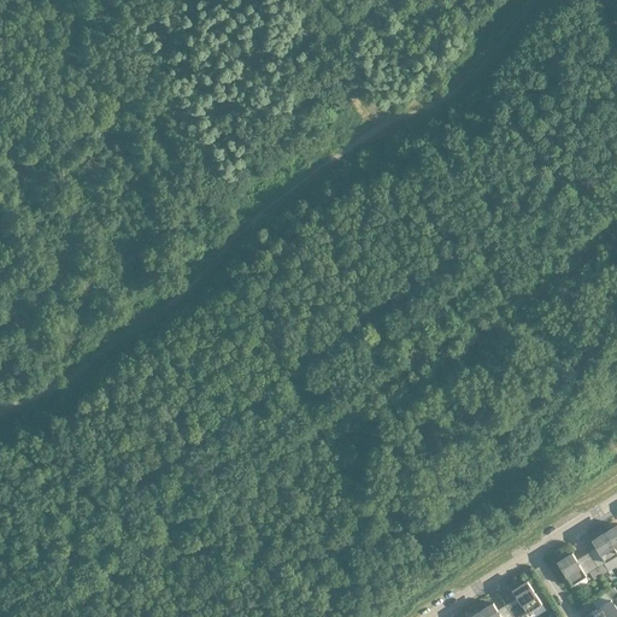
[(616,524),(606,533),(616,550),(616,524)]
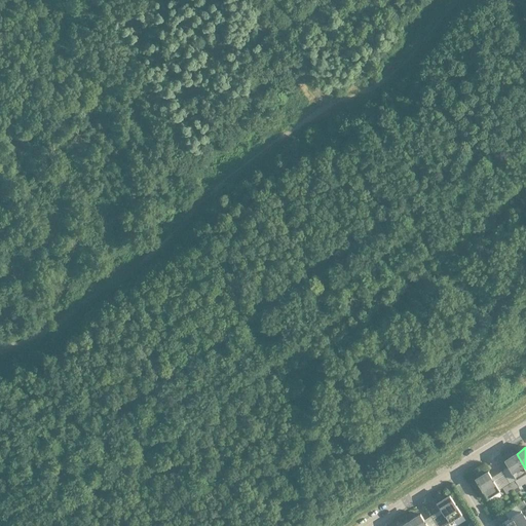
[(525,468),(517,454),(505,460),(509,466),(511,465),(513,468),(511,470),(517,479),(525,473),(525,468)]
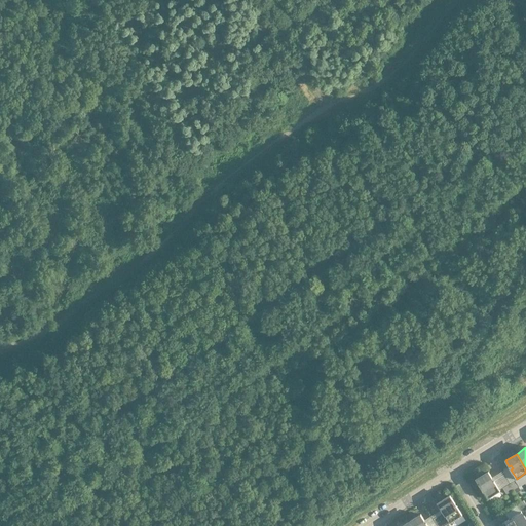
[(500,491),(494,480),(491,482),(490,479),(492,477),(488,471),(476,479),(488,498),(500,491)]
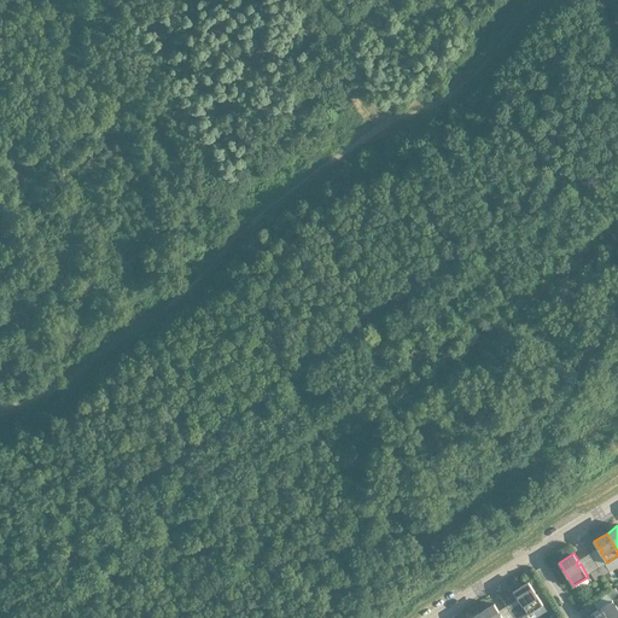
[(605,564),(599,567),(604,576),(610,572),(605,564)]
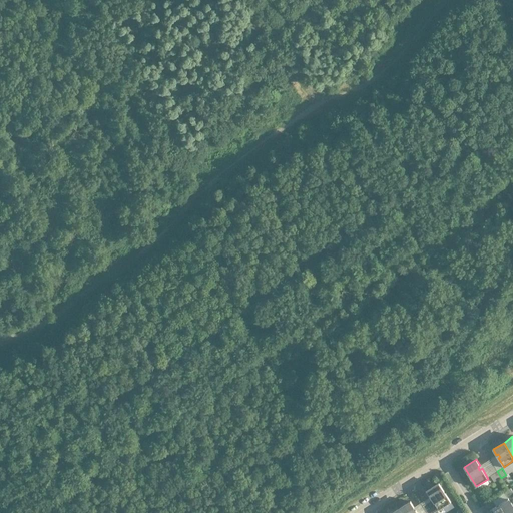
[(501,478),(497,471),(490,475),(494,482),(501,478)]
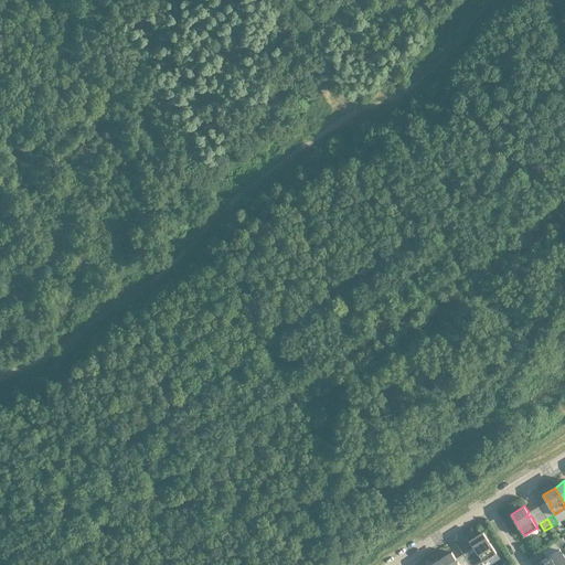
[(479,548),(477,550),(466,557),(470,564),(481,564),(480,563),(497,553),(483,532),(470,541),(475,546),(477,545),(479,548)]
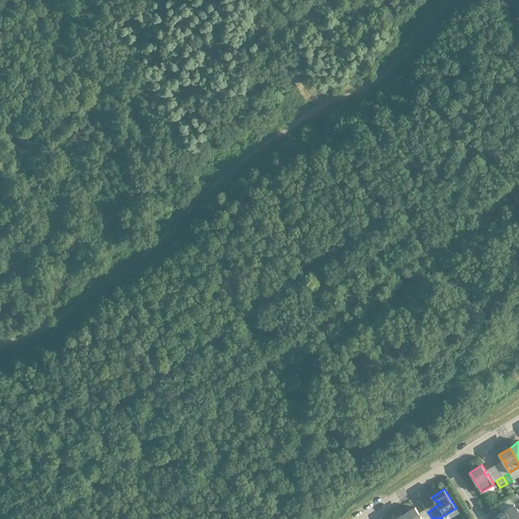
[(510,498),(513,503),(518,498),(516,494),(510,498)]
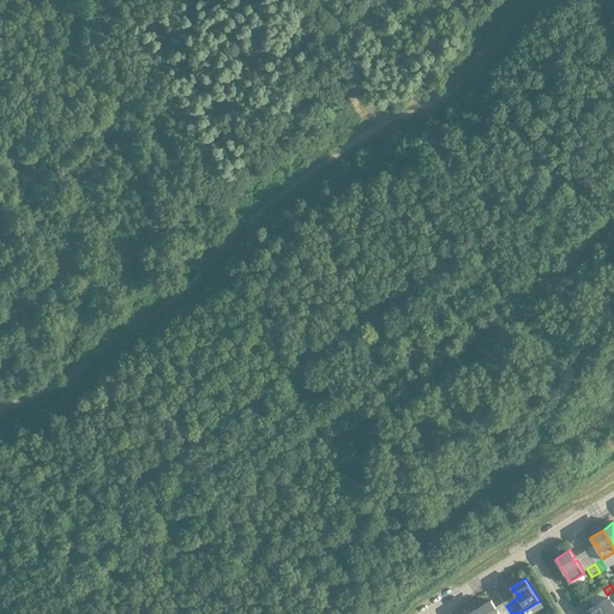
[(587,609),(589,613),(608,613),(613,611),(613,605),(608,596),(597,603),(599,606),(595,607),(594,606),(587,609)]
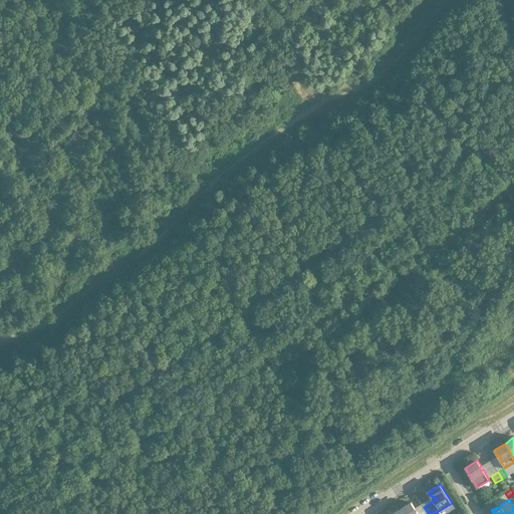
[(412,502),(401,509),(403,513),(419,513),(417,510),(415,511),(414,509),(415,508),(412,502)]
